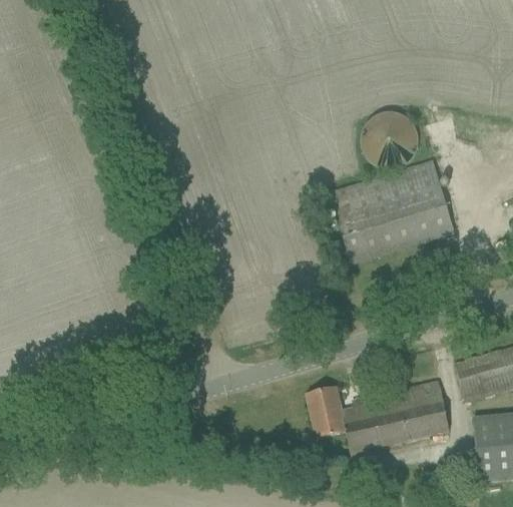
[(384,167),(391,167),(399,166),(407,161),(413,155),(416,149),(418,141),(418,133),(416,127),(412,120),(406,115),(401,112),(394,110),(386,110),(380,112),(374,115),(367,121),(363,127),(361,135),(360,142),(363,150),(368,158),(376,164),(384,167)]
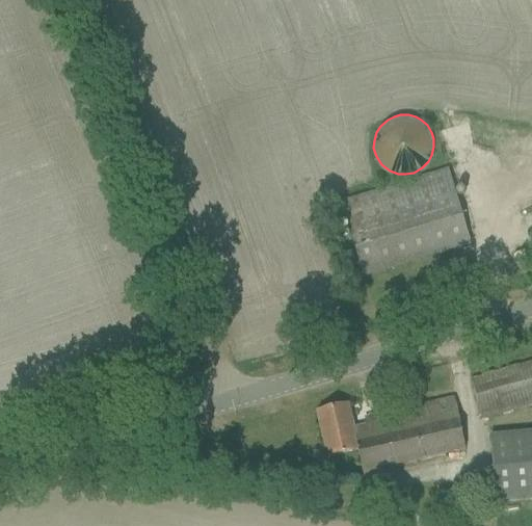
[(342,199),(363,271),(471,238),(448,166),(362,193),(342,199)]
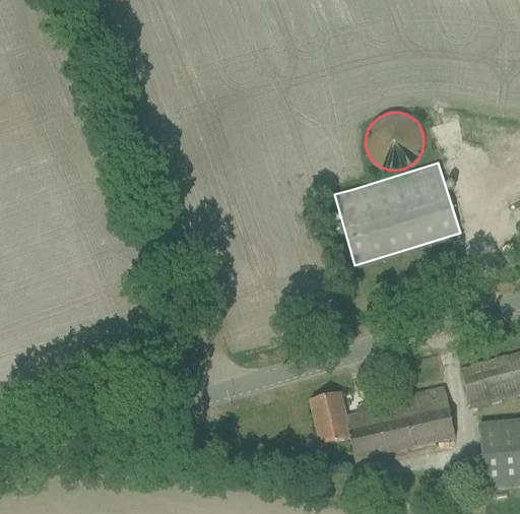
[(519,349),(460,368),(471,405),(519,390),(519,349)]
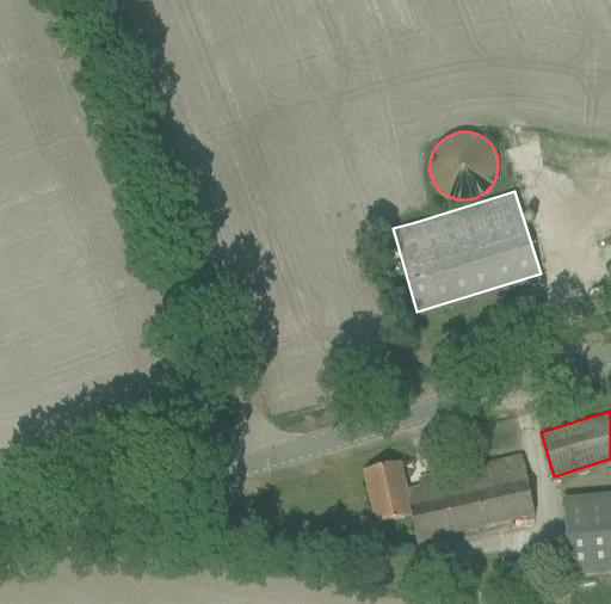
[(401,460),(364,468),(376,519),(411,511),(417,537),(445,531),(535,510),(522,451),(419,475),(421,485),(407,488),(401,460)]
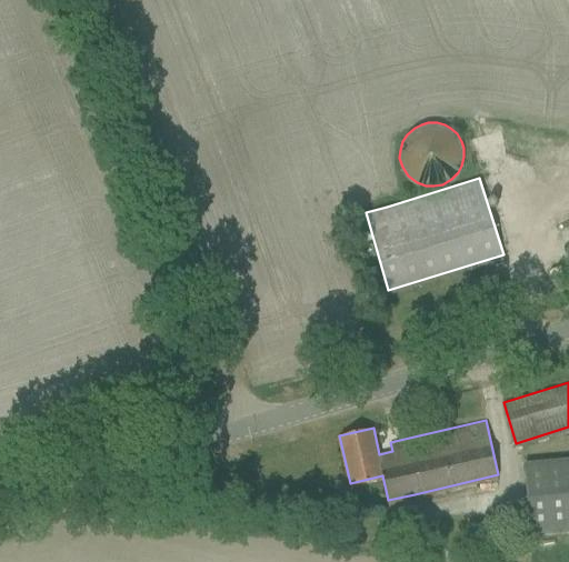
[(568,457),(525,461),(531,533),(568,529),(568,457)]
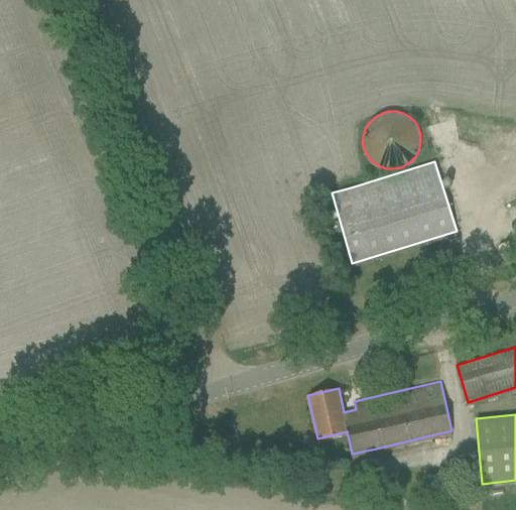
All buildings are outlined.
